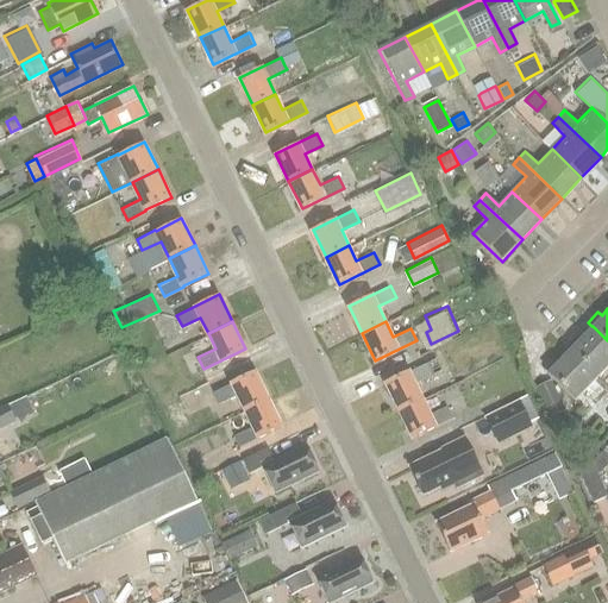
[(596,375),(607,363),(607,340),(593,326),(591,326),(580,339),(576,334),(565,345),(569,349),(570,349),(596,375)]
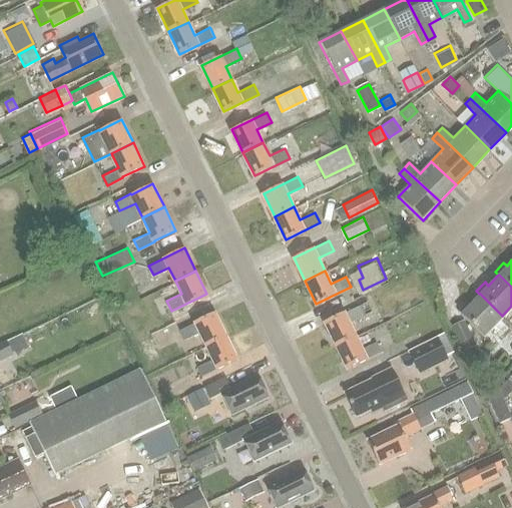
[(483,336),(502,316),(480,294),(479,294),(469,305),(466,302),(457,310),(483,336)]
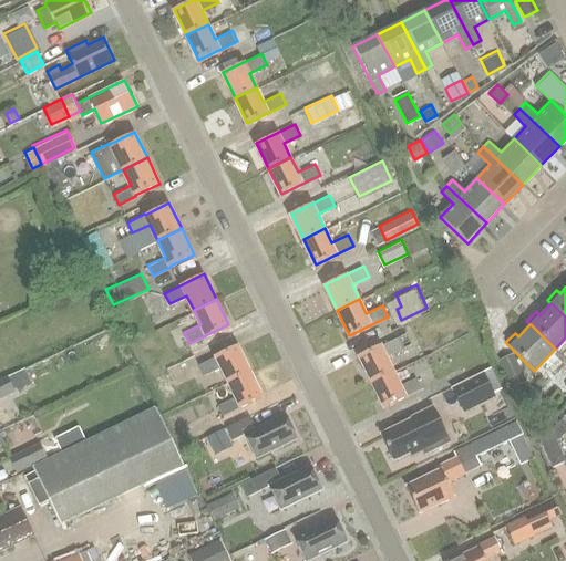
[(398,336),(359,355),(372,382),(394,372),(387,355),(403,347),(398,336)]
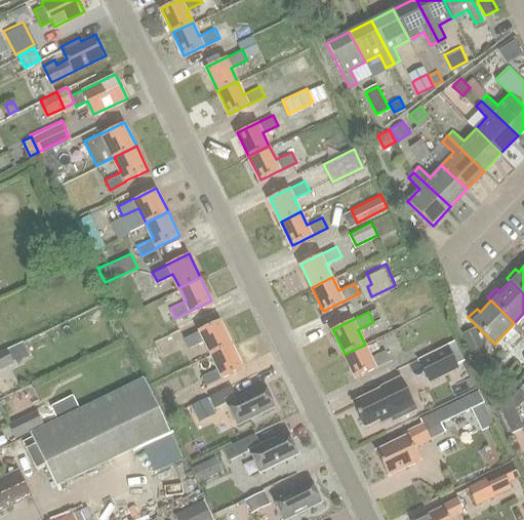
[(166,317),(135,331),(156,374),(171,367),(157,336),(171,329),(166,317)]
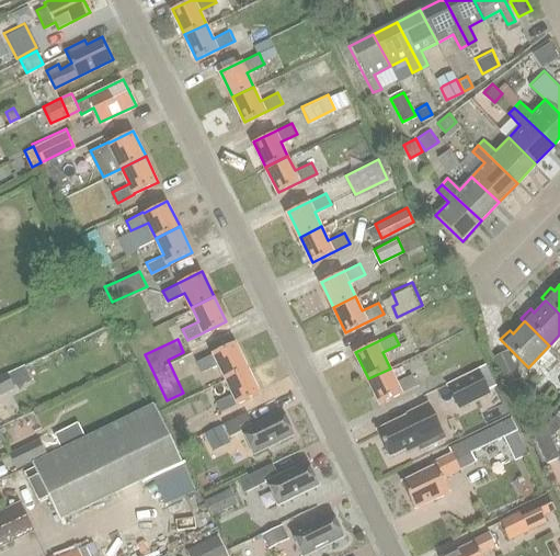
[(235,341),(197,360),(203,371),(219,363),(226,377),(248,366),(235,341)]
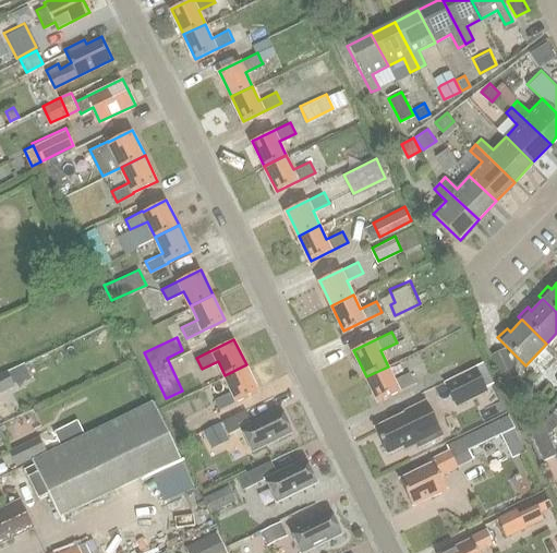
[(504,346),(491,352),(504,380),(517,374),(504,346)]
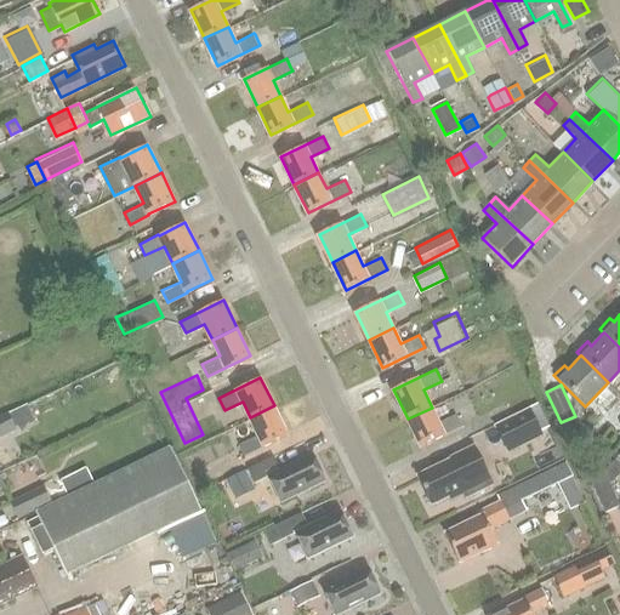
[(257,433),(239,442),(245,454),(288,433),(274,405),(250,417),(257,433)]
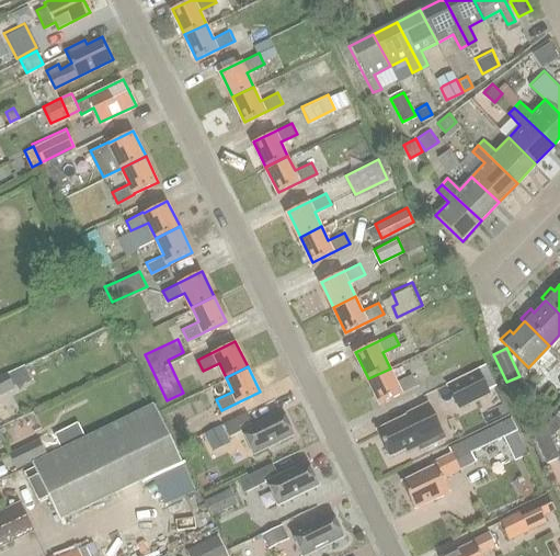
[(468,401),(489,390),(477,367),(446,383),(454,396),(464,392),(468,401)]
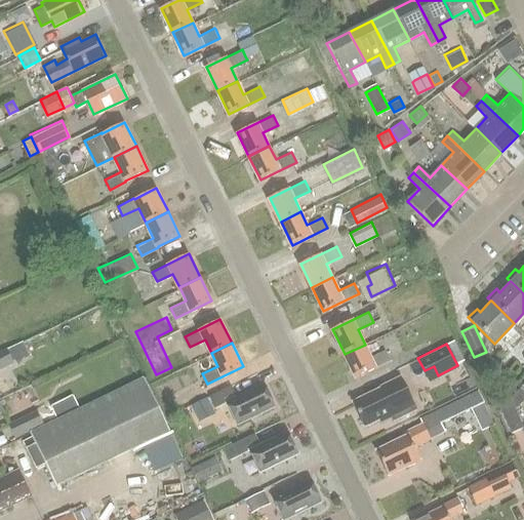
[(365,345),(345,354),(355,376),(391,359),(386,348),(370,356),(365,345)]
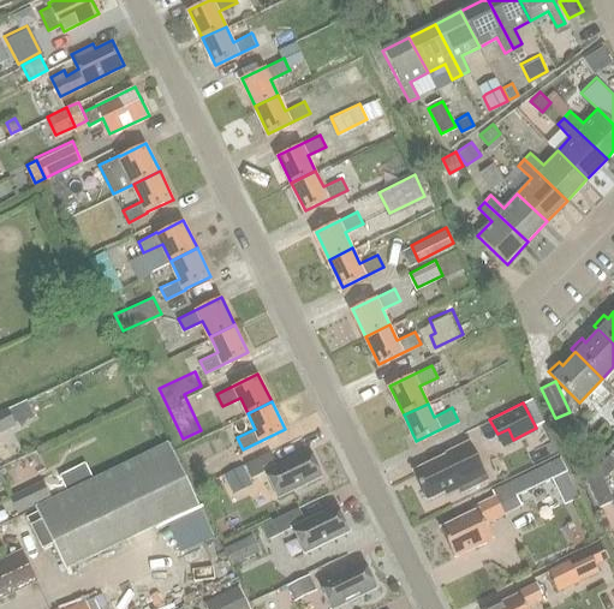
[(5,406),(0,409),(0,430),(13,424),(11,421),(9,413),(5,407),(5,406)]
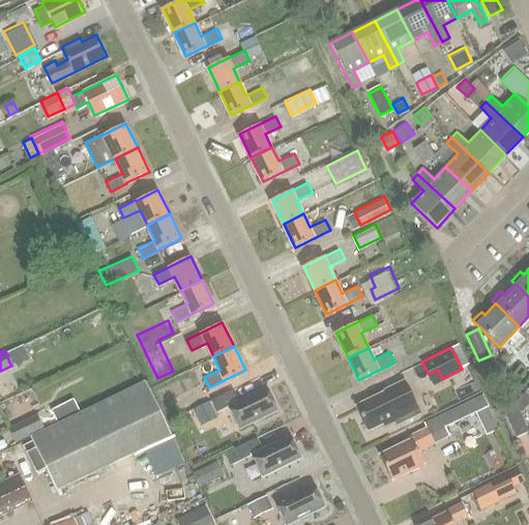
[(43,428),(31,434),(33,439),(47,466),(57,490),(147,445),(171,435),(172,434),(145,379),(80,411),(57,421),(43,428)]
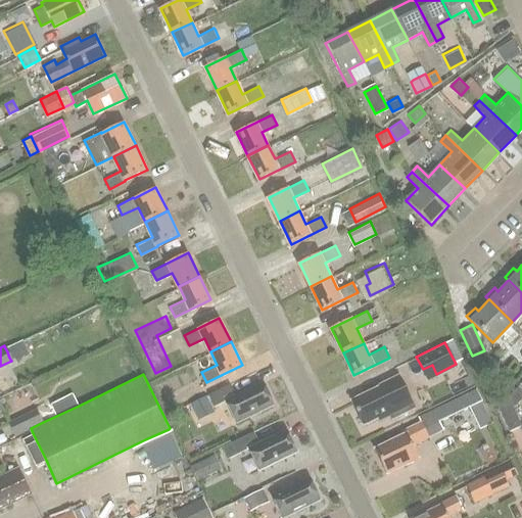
[(382,384),(351,398),(364,423),(379,415),(380,418),(388,414),(390,418),(415,406),(406,388),(399,374),(382,383),(382,384)]
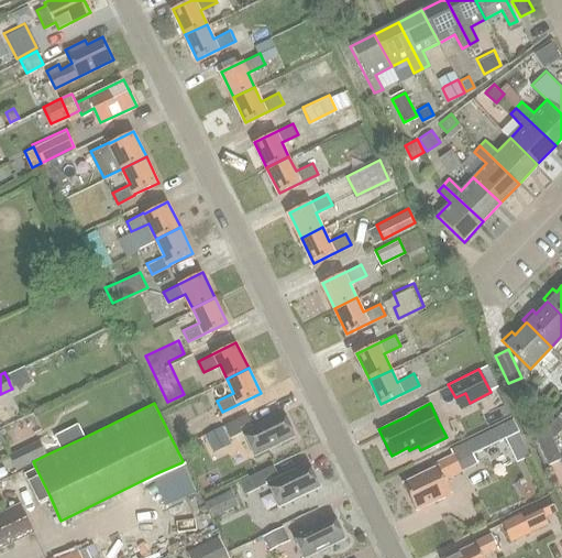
[(284,409),(255,424),(249,412),(224,423),(231,436),(243,429),(254,453),(295,434),(284,409)]
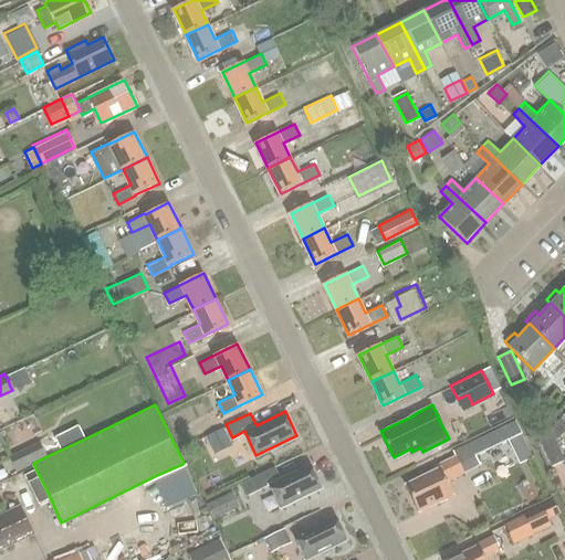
[(557,418),(539,439),(551,465),(564,458),(554,440),(564,428),(564,424),(558,419),(557,418)]
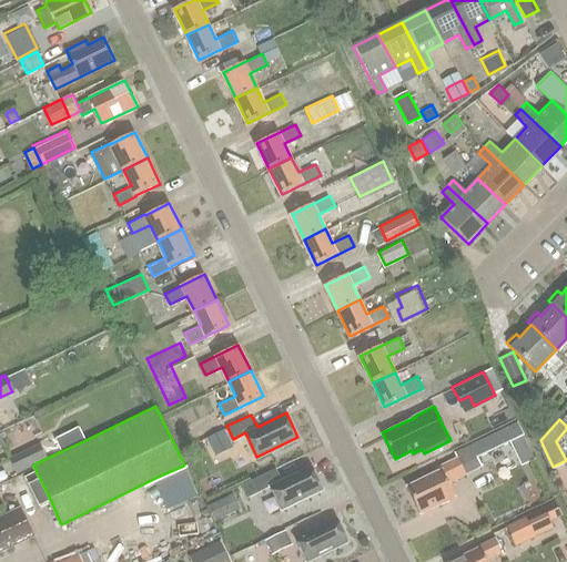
[(442,469),(407,484),(421,512),(455,494),(448,480),(465,472),(481,465),(477,456),(509,440),(512,439),(517,436),(523,433),(516,420),(505,425),(473,441),(472,440),(454,449),(458,456),(439,465),(442,469)]
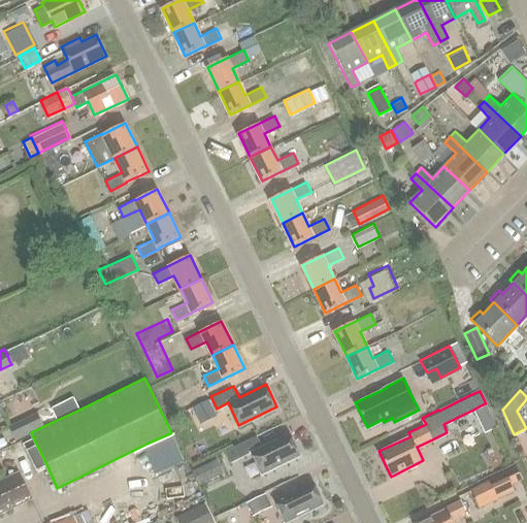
[(72,395),(50,405),(57,420),(78,410),(72,395)]
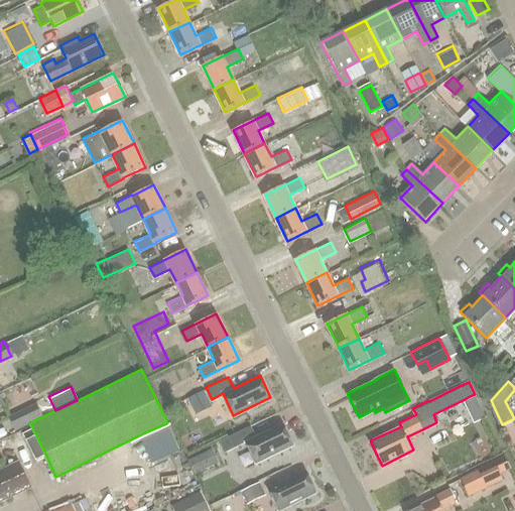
[(190,394),(186,396),(195,412),(211,404),(203,388),(190,394)]
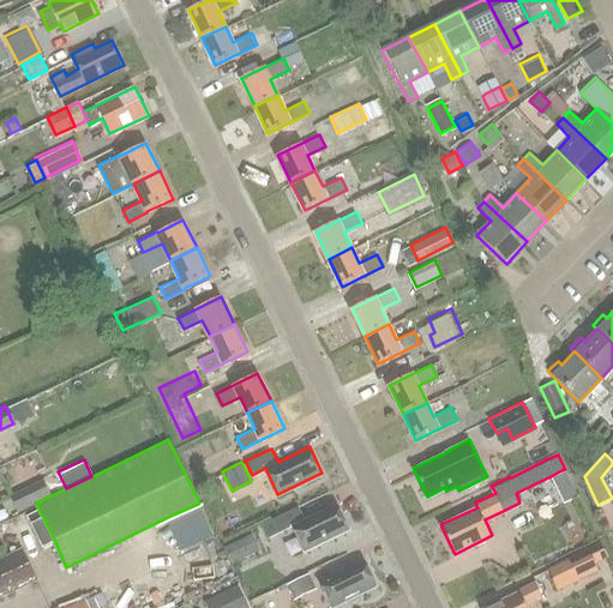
[(41,477),(8,493),(17,510),(35,501),(49,494),(41,477)]
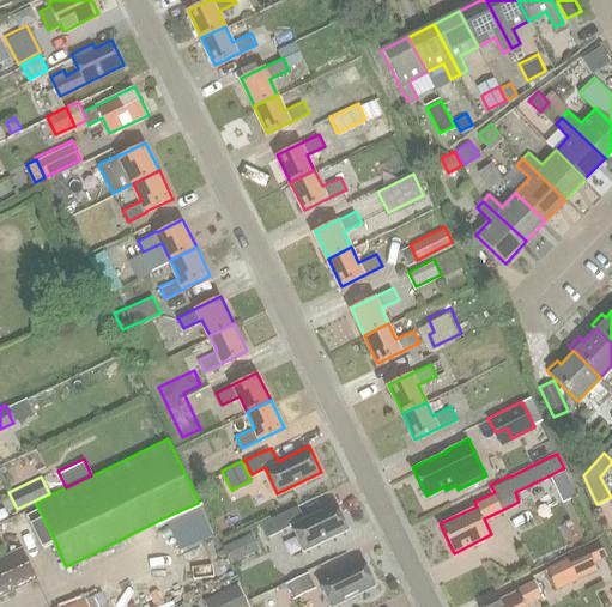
[(337,502),(304,517),(298,503),(272,516),(279,529),(292,523),(304,548),(349,527),(337,502)]
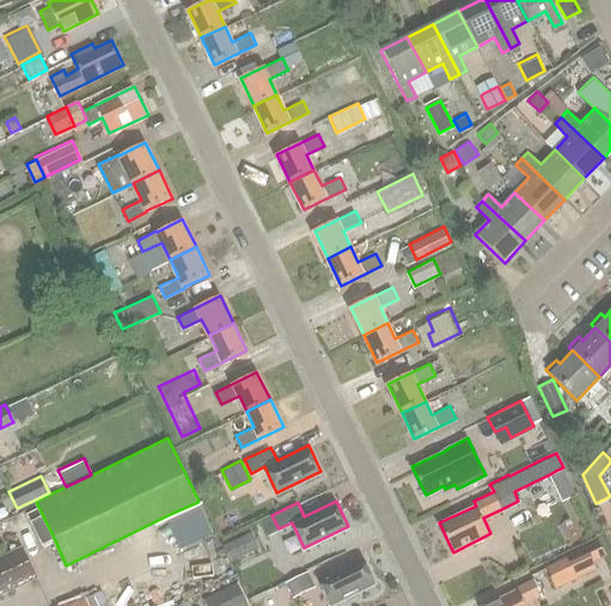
[(38,507),(25,513),(28,516),(40,543),(41,544),(54,538),(38,507)]
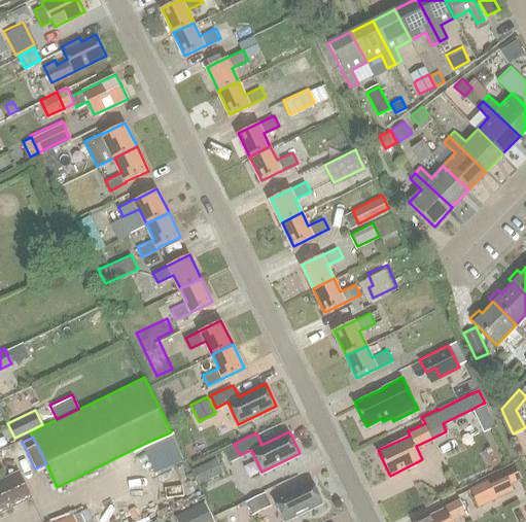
[(217,458),(193,468),(198,482),(215,475),(222,472),(217,458)]
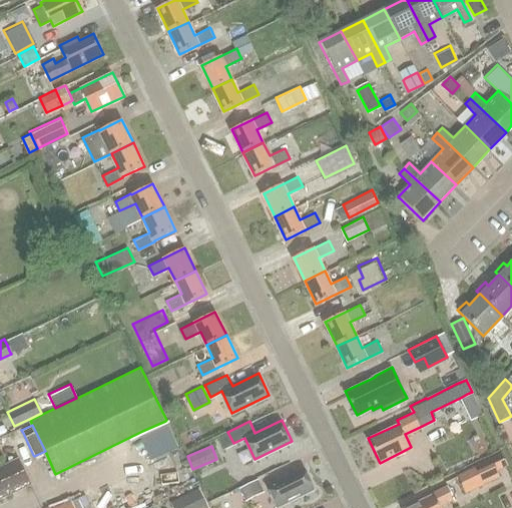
[(496,469),(496,468),(490,456),(456,472),(462,485),(466,492),(500,475),(496,469)]
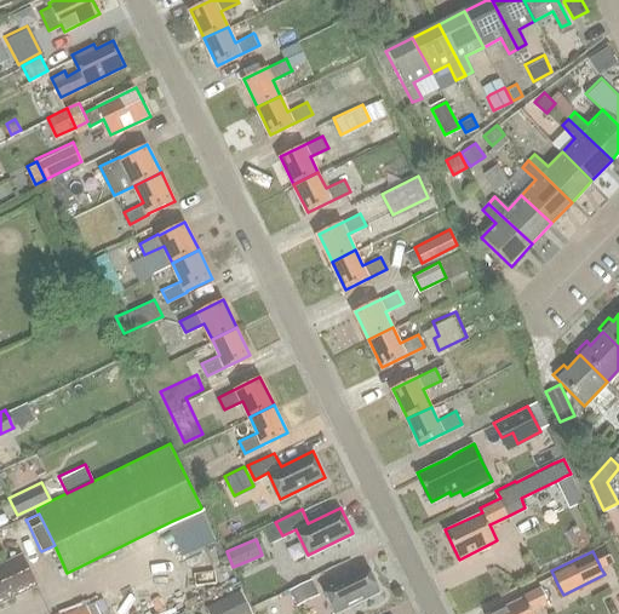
[(0,601),(38,583),(23,552),(0,563),(0,601)]
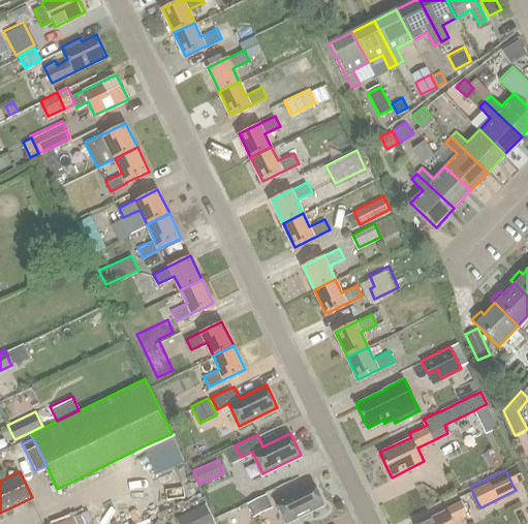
[(324,503),(313,481),(275,499),(286,522),(324,503)]
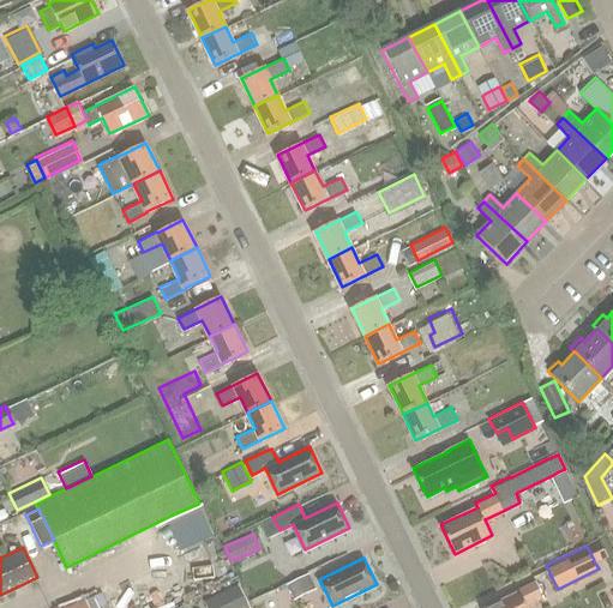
[(292,579),(287,582),(292,593),(313,583),(307,572),(292,579)]
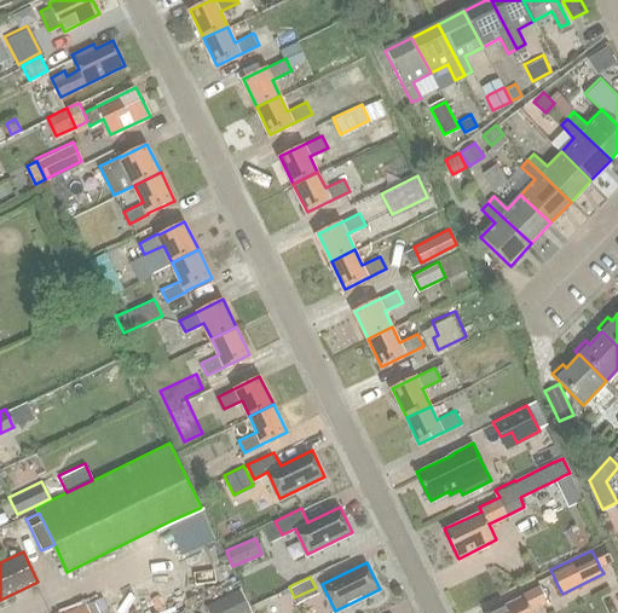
[(549,600),(548,599),(541,585),(521,594),(523,596),(486,612),(532,612),(531,609),(549,600)]
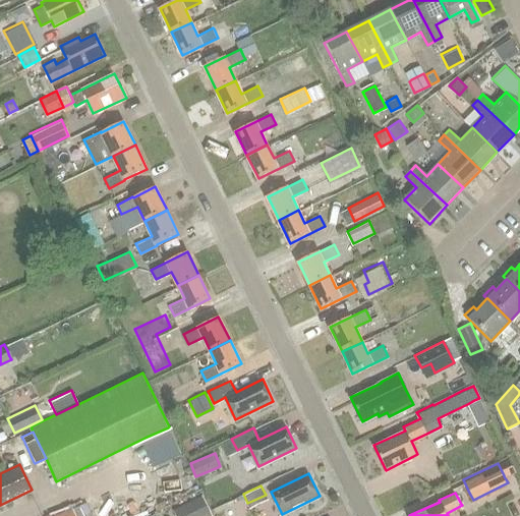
[(200,494),(172,509),(175,515),(211,515),(212,515),(200,494)]
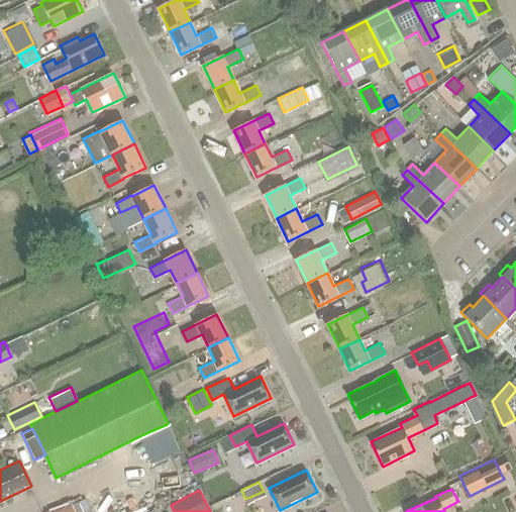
[(74,511),(71,503),(48,511),(74,511)]
